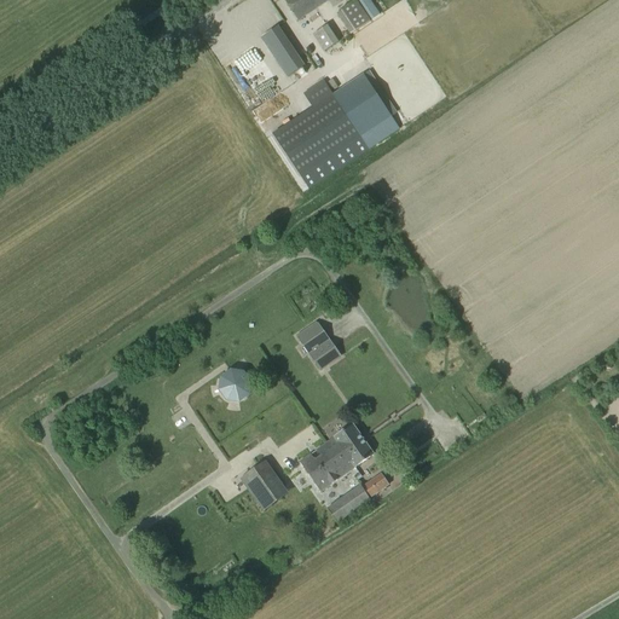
[(329,1),(328,0),(284,0),(299,22),(329,1)]
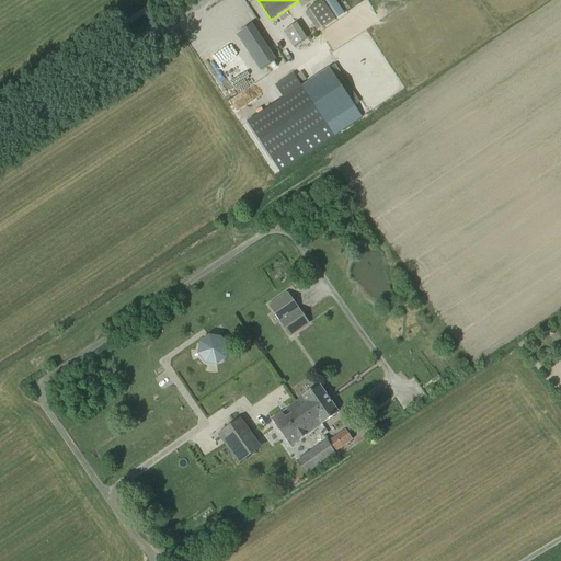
[(305,12),(318,32),(335,20),(323,0),(305,12)]
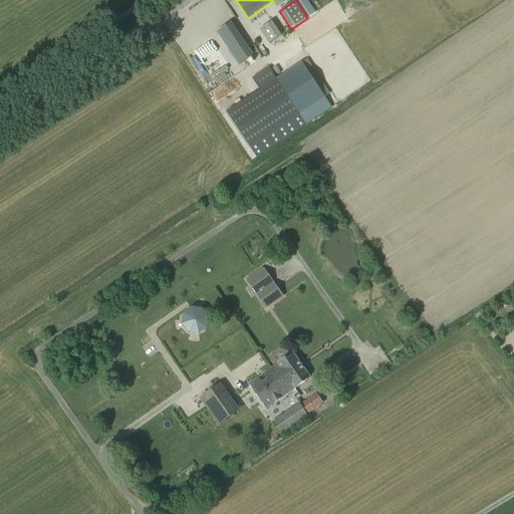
[(306,0),(297,0),(309,16),(315,12),(306,0)]
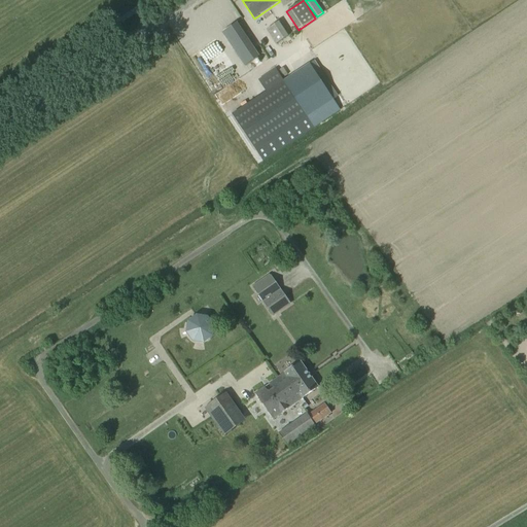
[(222,31),(245,65),(260,56),(238,22),(222,31)]
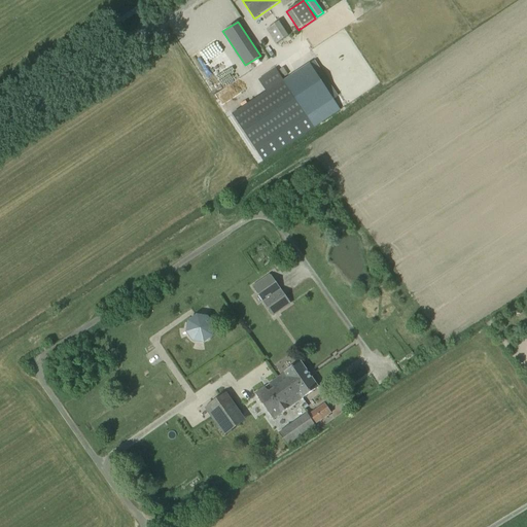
[(268,30),(277,44),(289,36),(279,22),(268,30)]
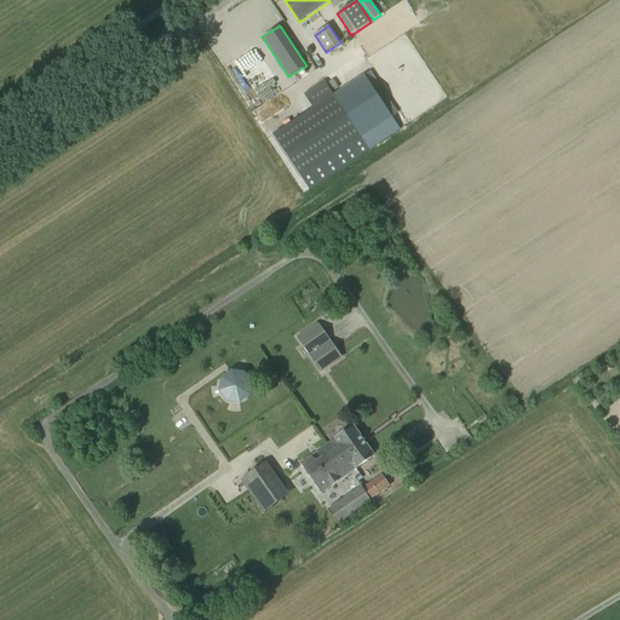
[(338,68),(326,76),(334,89),(346,80),(338,68)]
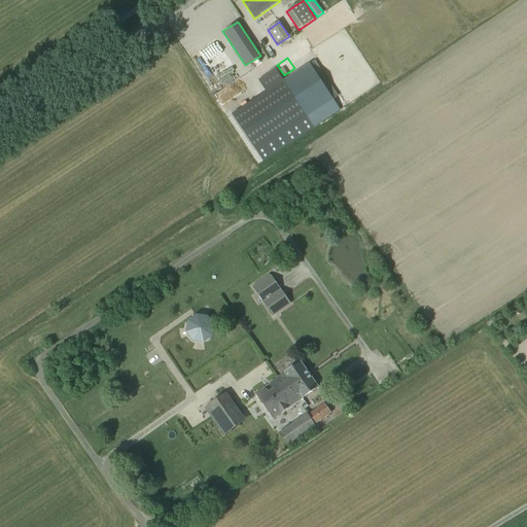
[(310,63),(283,80),(314,127),(341,109),(310,63)]
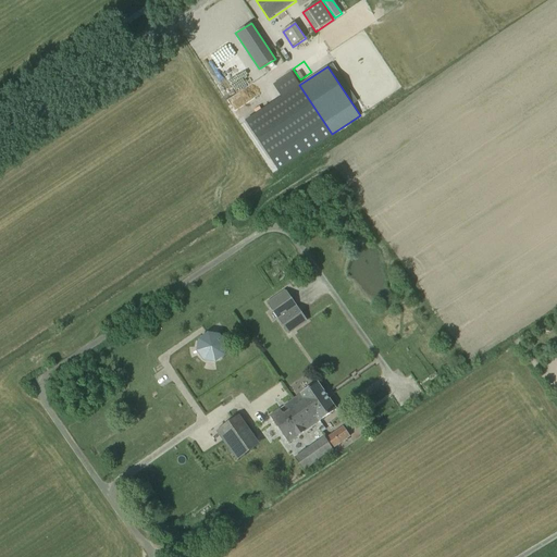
[(246,121),(277,169),(332,134),(299,85),(292,72),(273,84),(282,97),(246,121)]
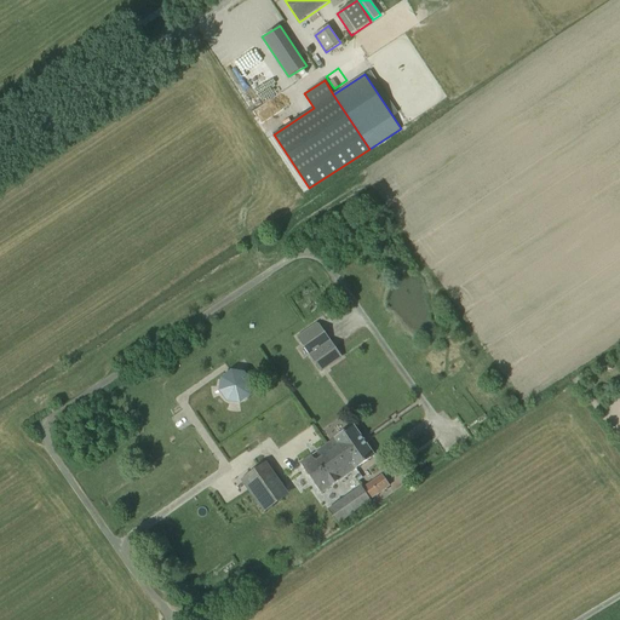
[(319,322),(299,337),(322,369),(343,356),(319,322)]
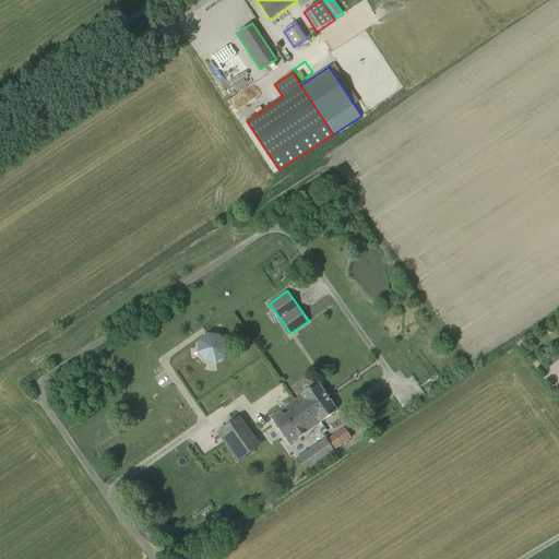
[(221,335),(210,334),(200,341),(198,353),(205,363),(216,364),(224,358),(226,357),(228,345),(221,335)]
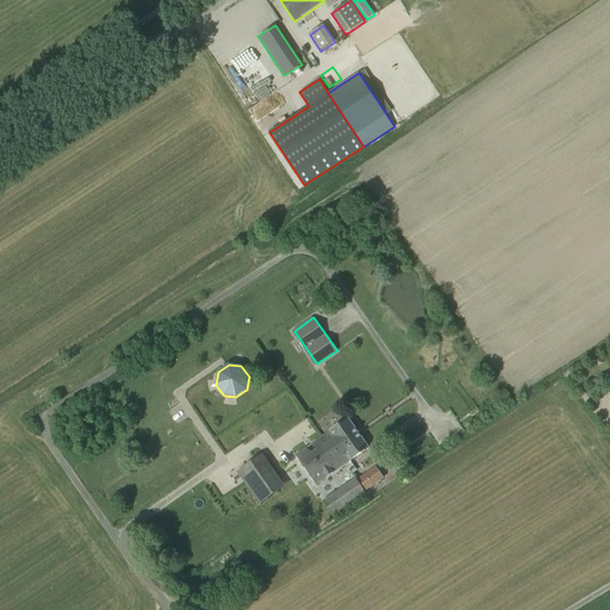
[(329,433),(322,437),(332,452),(340,446),(350,461),(369,448),(348,418),(329,431),(329,433)]
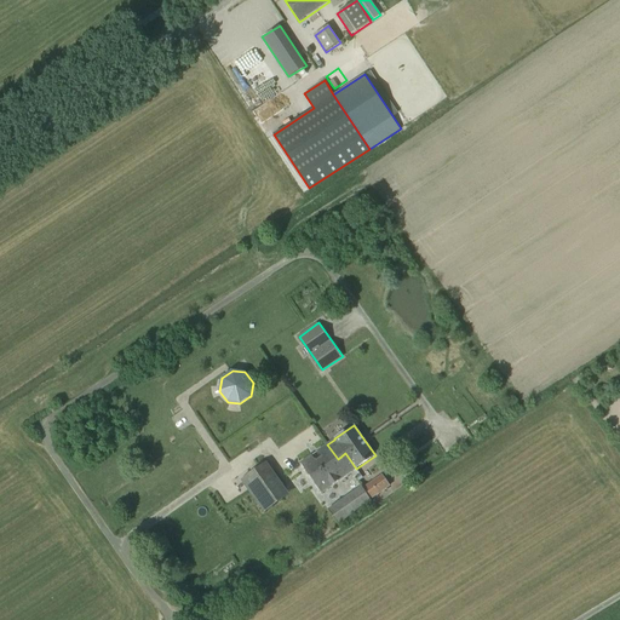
[(338,459),(327,445),(300,463),(321,493),(356,469),(345,453),(338,459)]
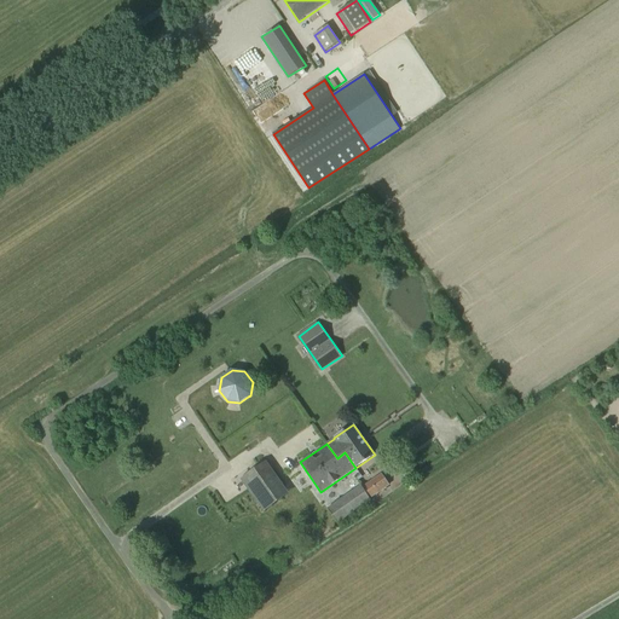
[(265,462),(241,480),(258,504),(282,486),(265,462)]
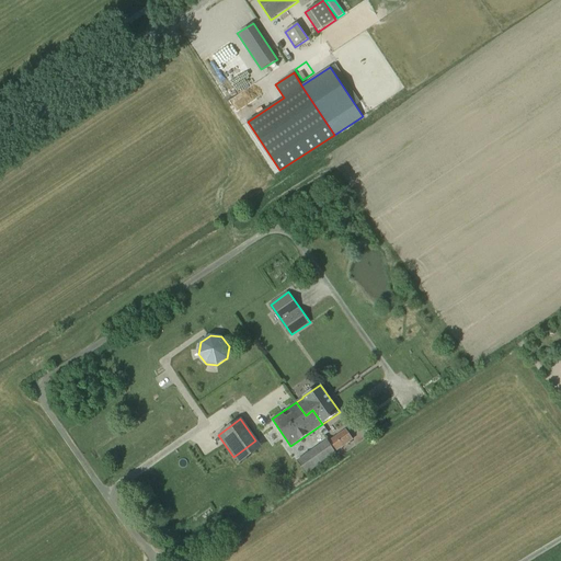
[(328,442),(335,453),(353,439),(345,430),(332,438),(328,442)]
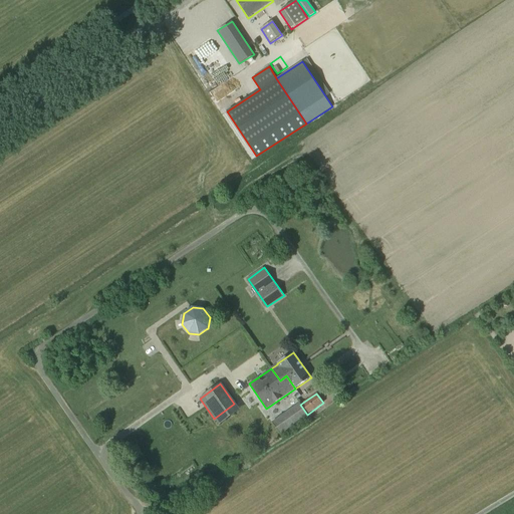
[(308,416),(299,403),(271,422),(274,426),(280,435),(284,433),(308,416)]
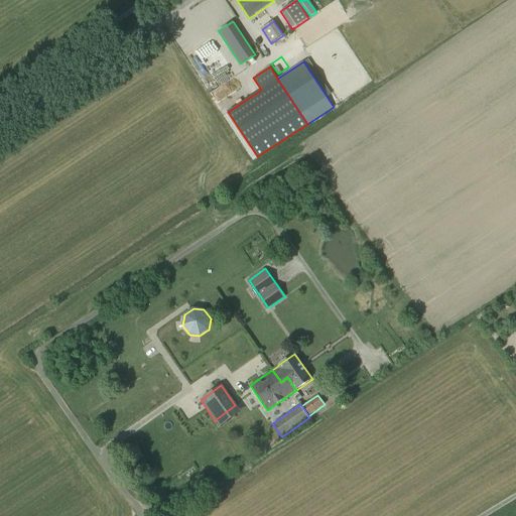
All buildings are outlined.
